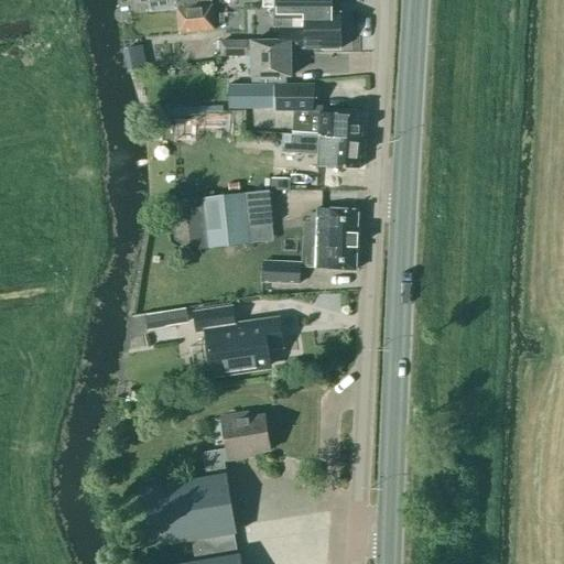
[(134,0),(137,1),(138,2),(140,3),(142,3),(144,3),(148,3),(149,12),(177,10),(180,34),(214,30),(210,0),(134,0)]
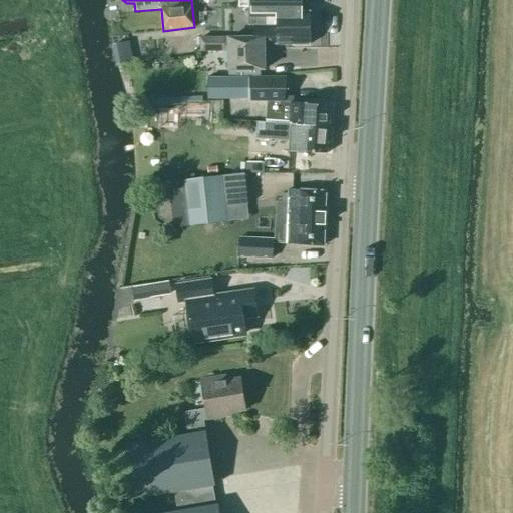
[(275,0),(238,0),(239,8),(276,8),(275,0)]
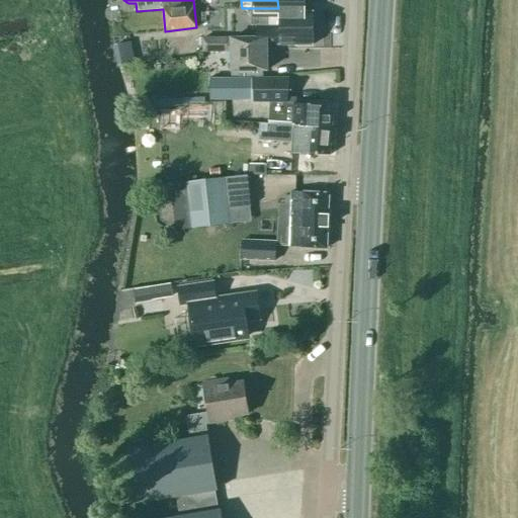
[(278,26),(278,45),(313,45),(313,11),(278,11),(278,26)]
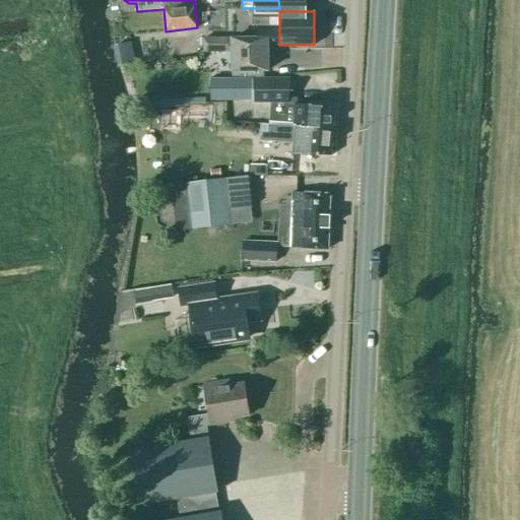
[(268,45),(279,45),(279,26),(257,26),(257,38),(239,39),(203,39),(204,52),(232,52),(232,71),(233,79),(210,79),(211,101),(253,100),(253,79),(268,79),(268,45)]
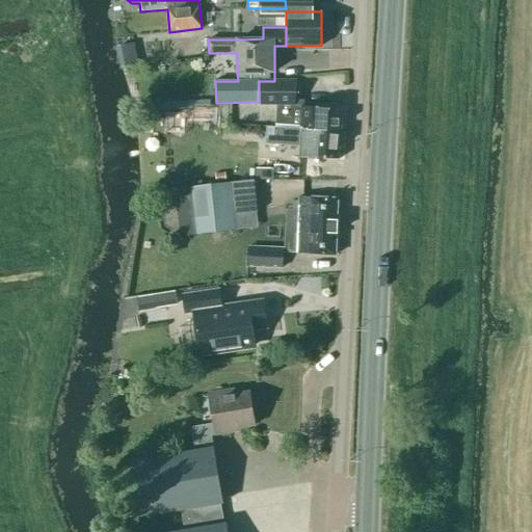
[(301,126),(301,129),(340,131),(341,108),(302,107),(302,102),(295,101),(296,82),(274,81),(259,81),(259,102),(259,106),(277,106),(276,124),(301,126)]
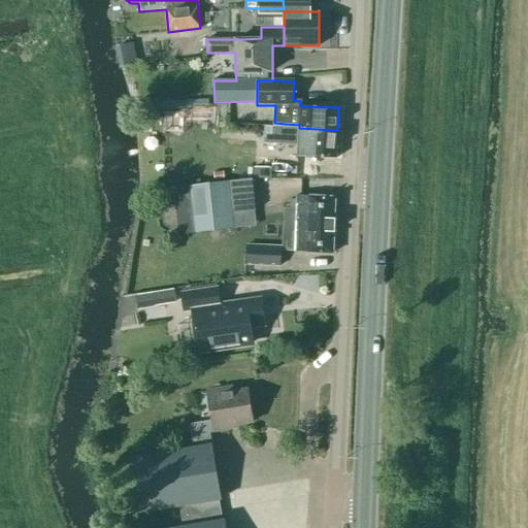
[(297,156),(336,158),(337,130),(299,128),(265,126),(263,143),(298,145),(297,156)]
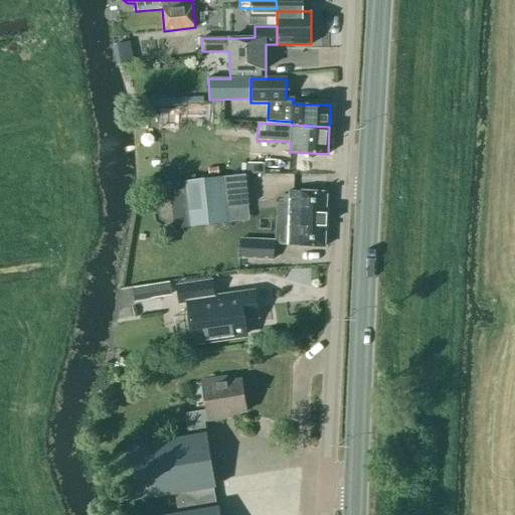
[(253,168),(254,186),(295,185),(294,166),(253,168)]
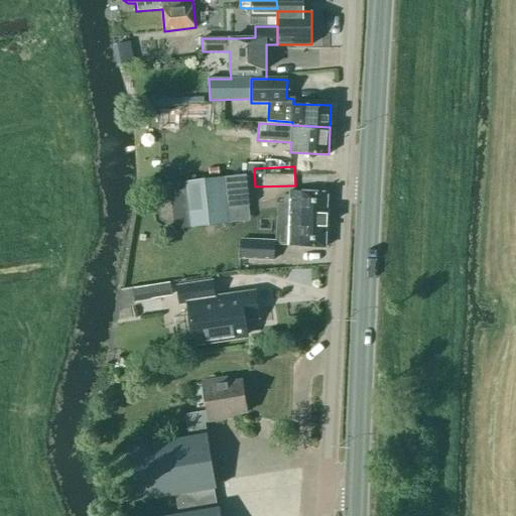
[(230,208),(249,206),(246,174),(169,183),(174,229),(228,224),(226,208),(230,208)]
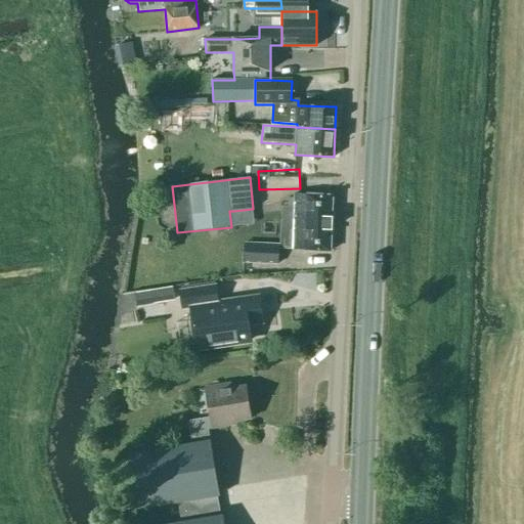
[(287,199),(287,207),(294,208),(292,250),(330,252),(332,195),(295,194),(294,199),(287,199)]
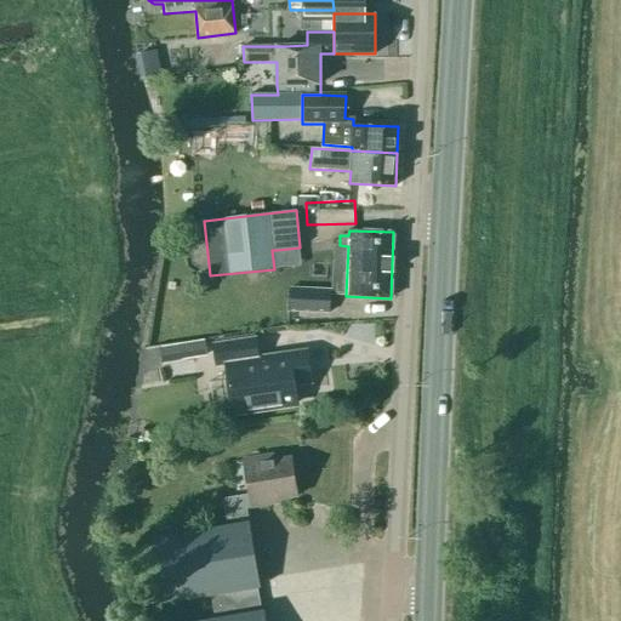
[(330,312),(331,290),(289,288),(288,311),(330,312)]
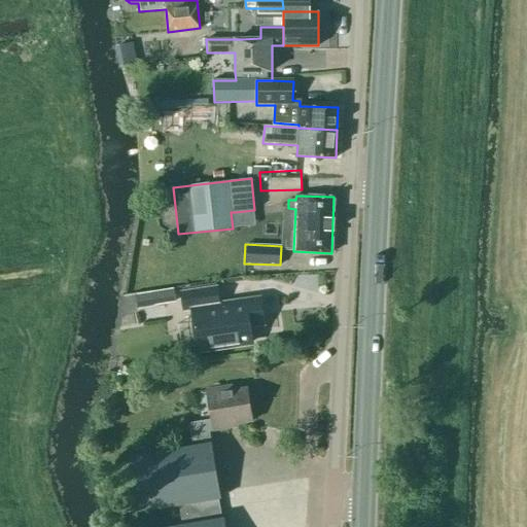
[(252,342),(248,326),(264,324),(260,299),(219,304),(217,287),(180,293),(183,311),(191,309),(197,350),(252,342)]
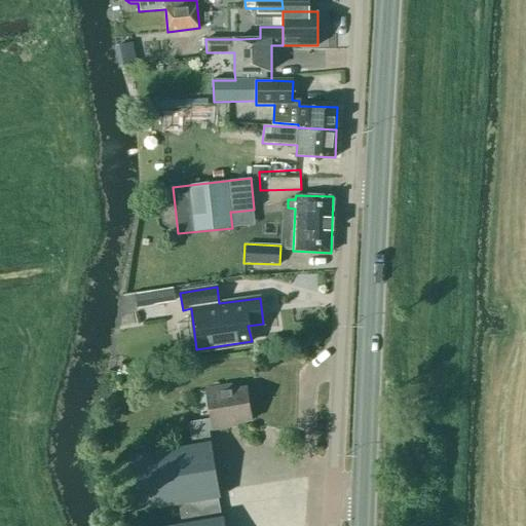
[(137,309),(173,305),(172,293),(135,297),(137,309)]
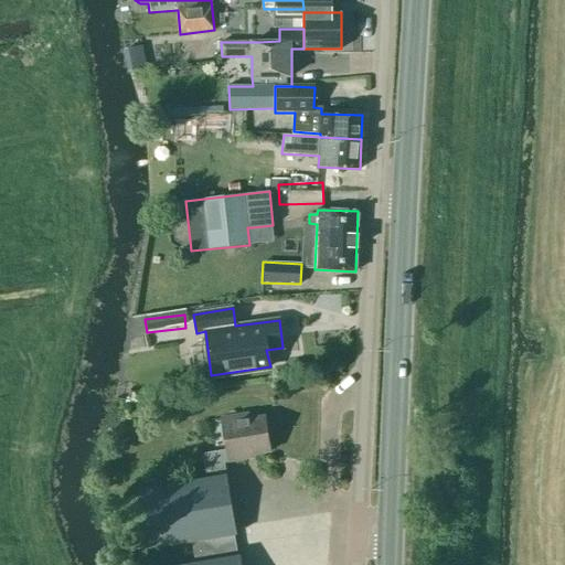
[(245,459),(245,456),(269,451),(264,417),(248,419),(247,414),(222,418),(227,450),(203,455),(208,479),(138,491),(148,550),(192,542),(195,564),(187,564),(242,564),(241,556),(236,556),(232,534),(236,534),(226,476),(225,476),(223,462),(228,461),(245,459)]
